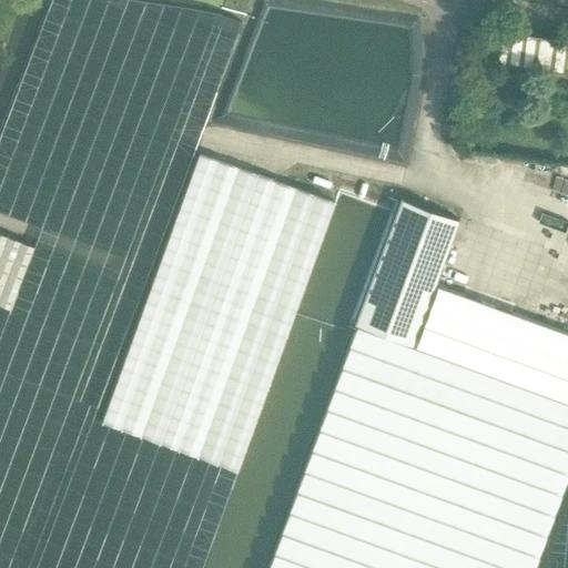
[(505,60),(567,69),(567,42),(508,33),(505,60)]
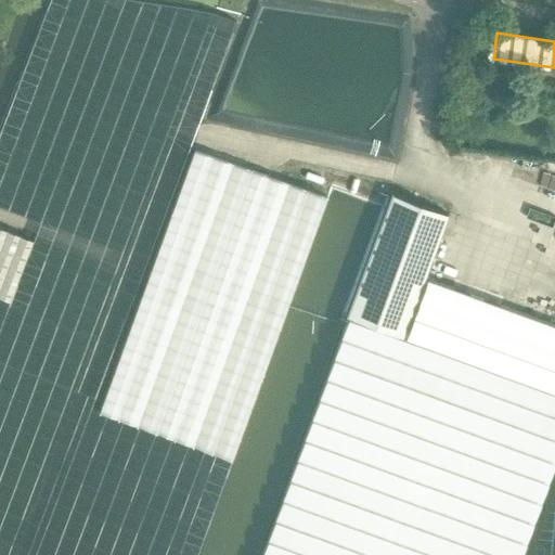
[(98,412),(229,460),(325,197),(193,150),(98,412)]
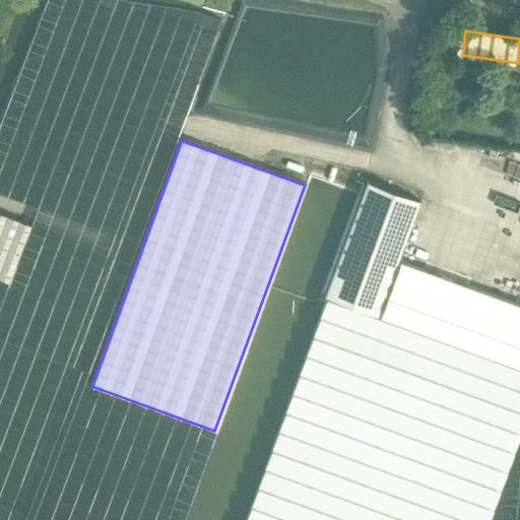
[(519,307),(399,262),(420,203),(367,183),(325,298),(327,299),(519,369),(519,307)]
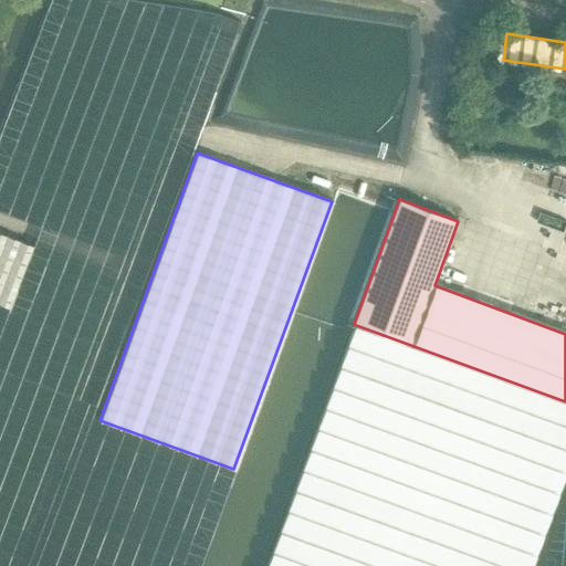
[(0,304),(9,307),(33,245),(0,232),(0,304)]
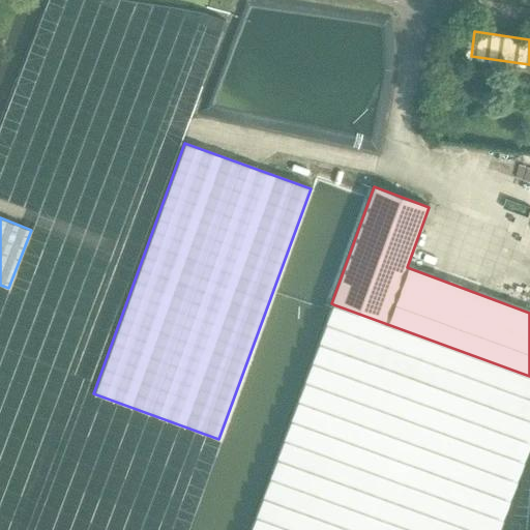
[(529,376),(333,304),(251,529),(498,529),(529,444),(529,376)]
